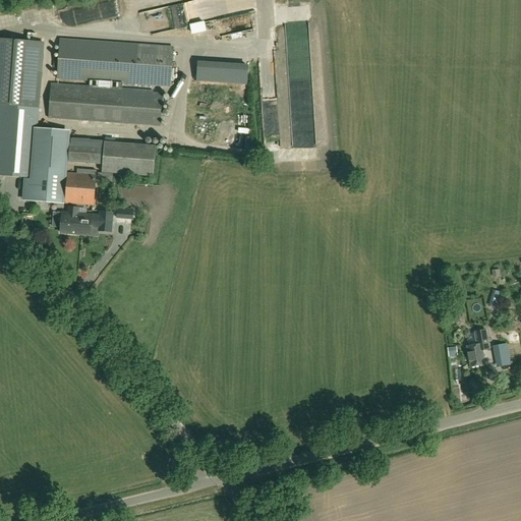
[(0,175),(30,178),(30,181),(25,180),(23,199),(63,203),(68,131),(40,129),(37,129),(44,41),(0,38),(0,175)]
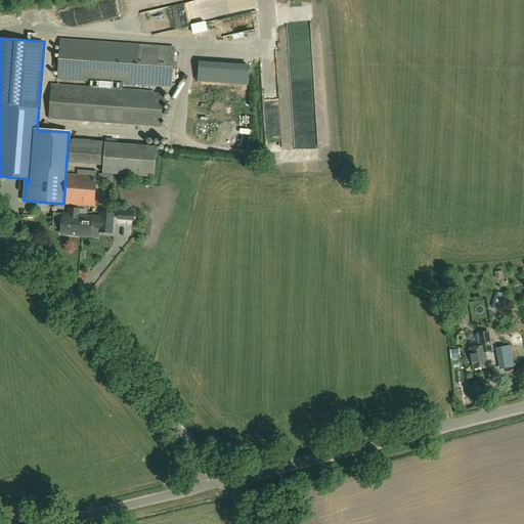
[(123,91),(124,83),(171,86),(174,48),(59,40),(57,79),(90,81),(90,89),(123,91)]
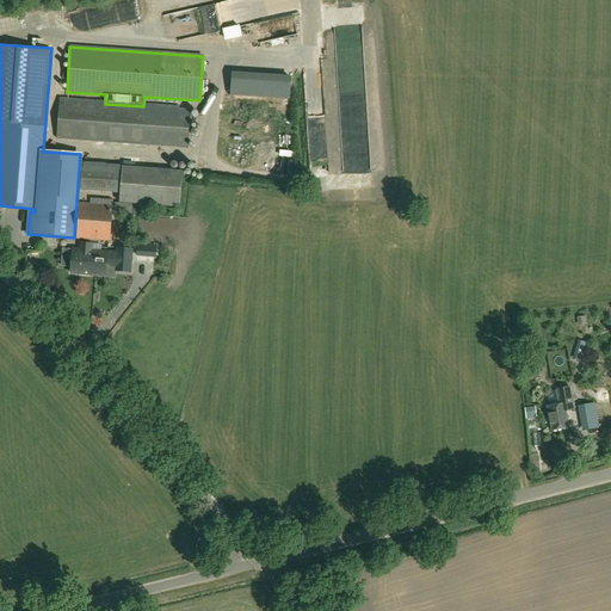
[(322,67),(310,67),(310,96),(322,96),(322,67)]
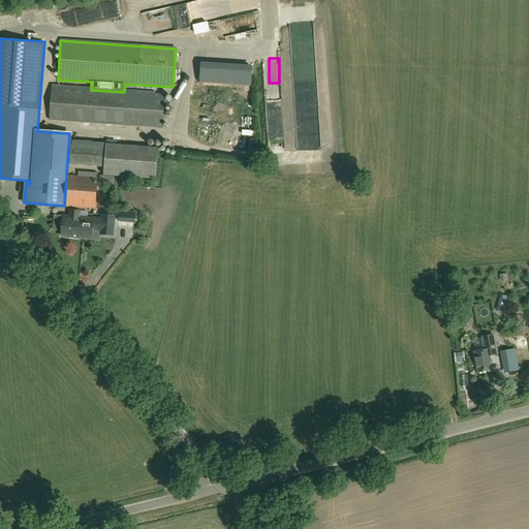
[(163,127),(165,95),(124,92),(91,90),(52,88),(50,120),(163,127)]
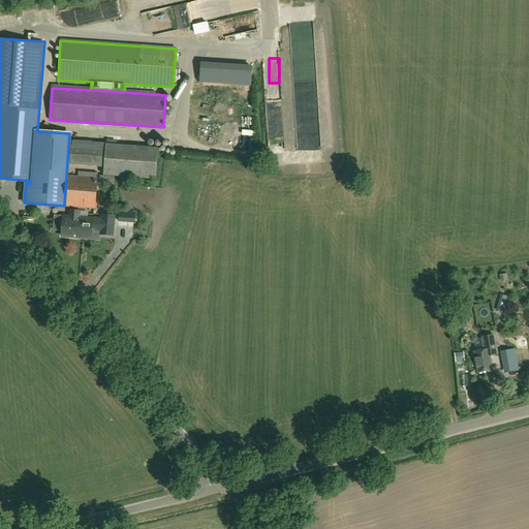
[(156,179),(158,148),(106,144),(103,175),(156,179)]
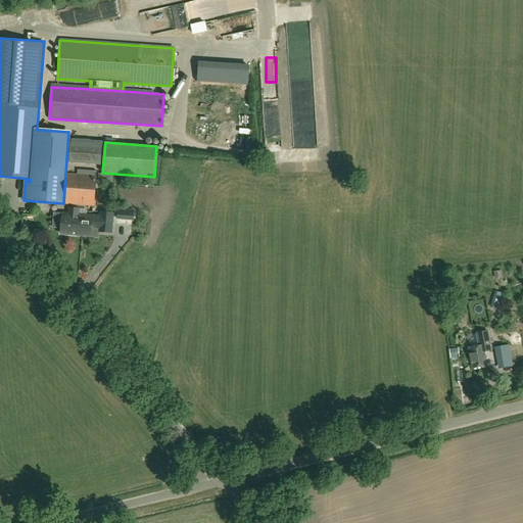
[(77,175),(68,174),(65,203),(94,206),(97,171),(77,169),(77,175)]
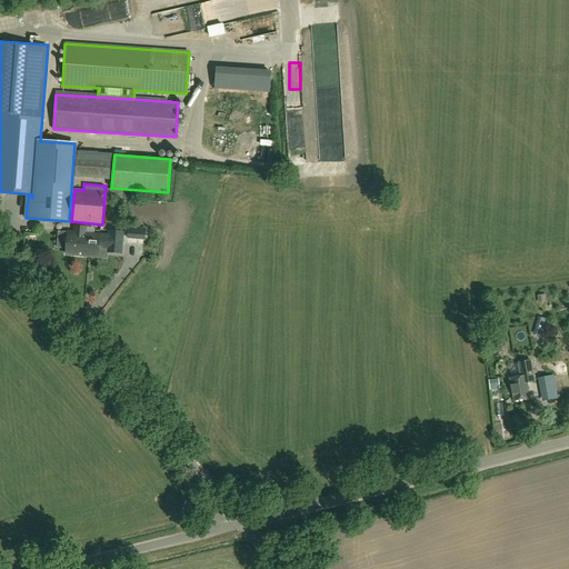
[(85,239),(86,233),(86,227),(75,227),(75,236),(68,235),(66,255),(88,256),(89,242),(87,242),(87,239),(85,239)]
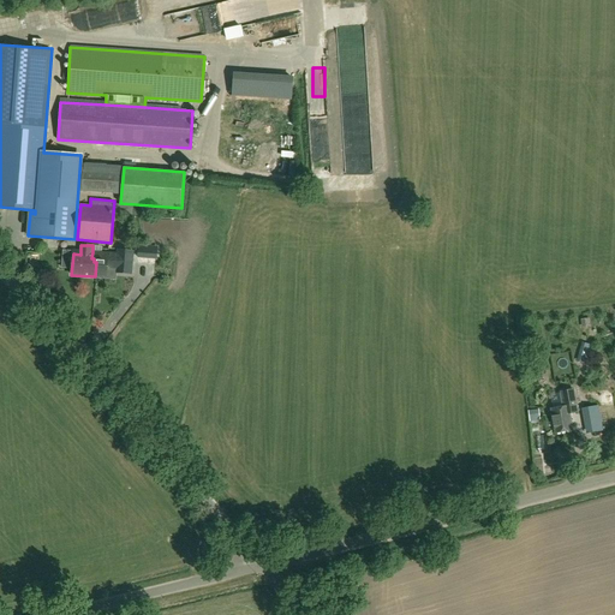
[(118,255),(93,252),(91,258),(94,258),(94,262),(96,262),(95,276),(106,278),(107,268),(117,269),(117,273),(131,274),(133,251),(118,250),(118,255)]
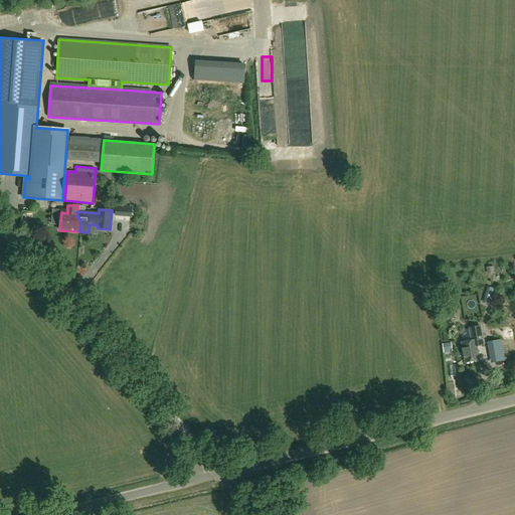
[(477,346),(483,345),(480,326),(470,328),(472,341),(462,342),(465,362),(479,360),(477,346)]
